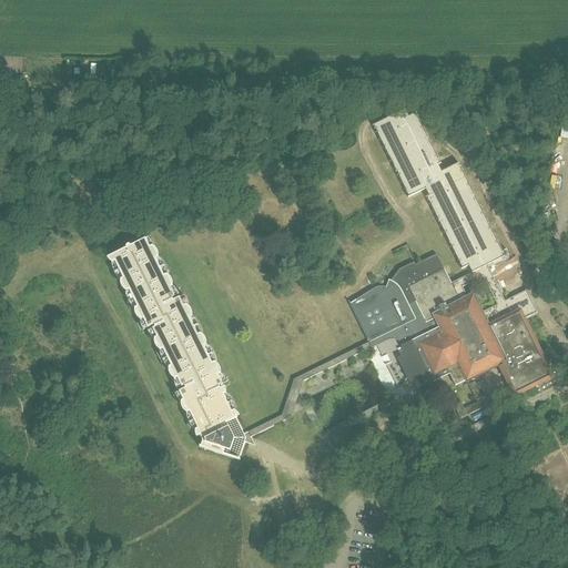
[(66,78),(66,88),(83,88),(82,78),(66,78)]
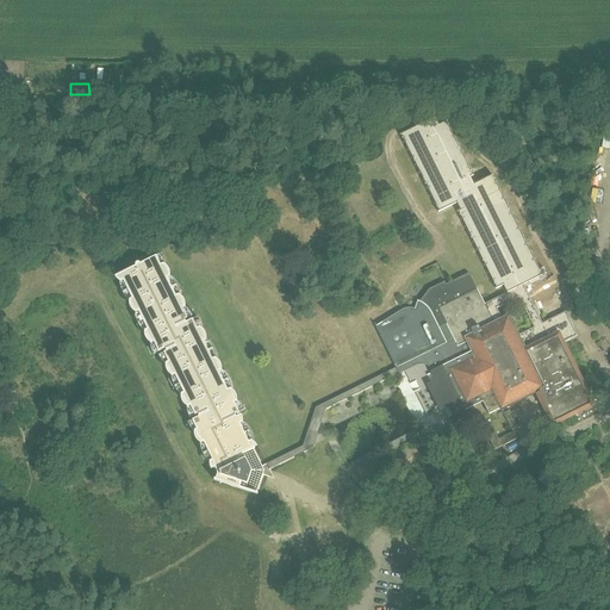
[(417,302),(415,310),(411,309),(408,309),(405,310),(375,325),(397,367),(399,373),(405,371),(410,380),(410,381),(412,383),(415,384),(416,385),(418,385),(421,385),(422,385),(428,383),(443,412),(439,415),(436,417),(434,419),(434,424),(434,428),(434,429),(435,430),(439,437),(452,431),(455,424),(460,425),(471,421),(465,410),(483,400),(489,412),(490,414),(500,408),(502,409),(539,390),(540,391),(537,392),(553,423),(592,404),(573,365),(561,343),(578,336),(571,322),(566,312),(543,323),(534,305),(523,285),(543,274),(492,175),(474,184),(471,178),(474,175),(447,122),(440,125),(435,117),(400,135),(439,211),(440,212),(458,203),(459,205),(461,210),(458,211),(497,288),(504,285),(508,293),(485,304),(478,288),(470,273),(447,284),(448,287),(433,294),(424,304),(423,304),(419,303),(417,302)]
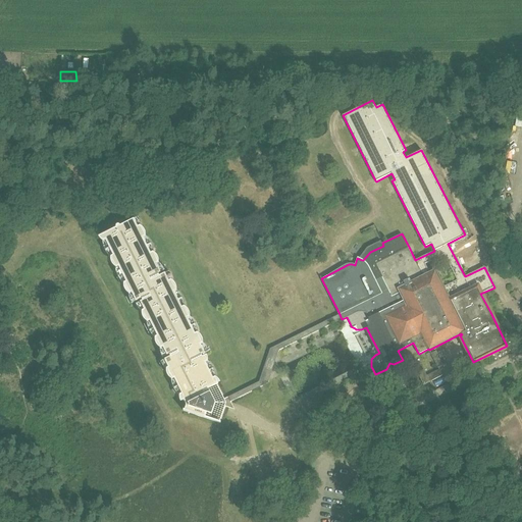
[(198,333),(195,334),(188,319),(190,318),(184,307),(181,308),(174,293),(176,292),(171,280),(169,281),(165,274),(160,276),(158,274),(160,273),(156,265),(159,264),(153,253),(151,254),(143,239),(146,238),(140,226),(138,227),(134,219),(101,236),(104,242),(106,241),(114,256),(111,257),(117,268),(119,267),(126,282),(124,283),(131,294),(133,293),(137,301),(142,299),(143,302),(141,303),(145,310),(143,311),(148,322),(150,321),(158,336),(156,337),(161,349),(163,348),(167,355),(169,354),(171,357),(165,360),(169,368),(167,369),(172,379),(174,378),(183,394),(180,395),(184,401),(185,401),(187,405),(185,411),(219,422),(224,406),(229,408),(230,402),(230,401),(226,403),(224,399),(216,383),(218,382),(215,377),(213,378),(205,363),(207,362),(204,356),(202,357),(201,355),(205,353),(201,345),(203,344),(198,333)]
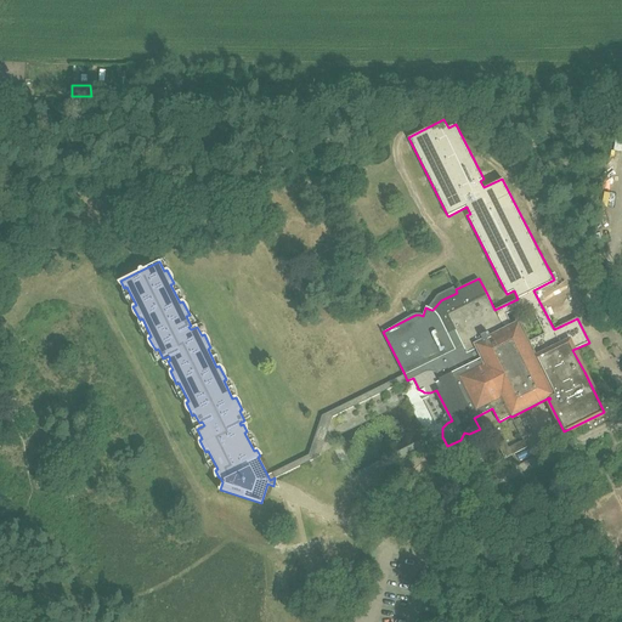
[(529,435),(520,418),(514,420),(521,437),(529,435)]
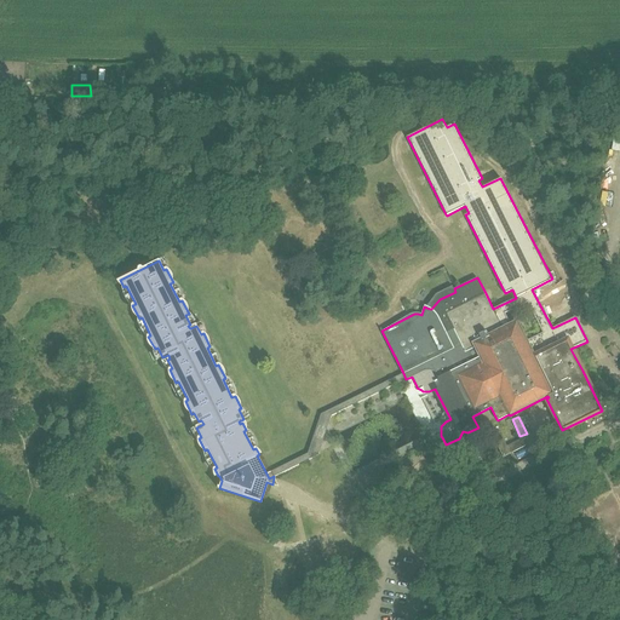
[(506,446),(503,438),(495,442),(503,457),(526,446),(522,438),(506,446)]
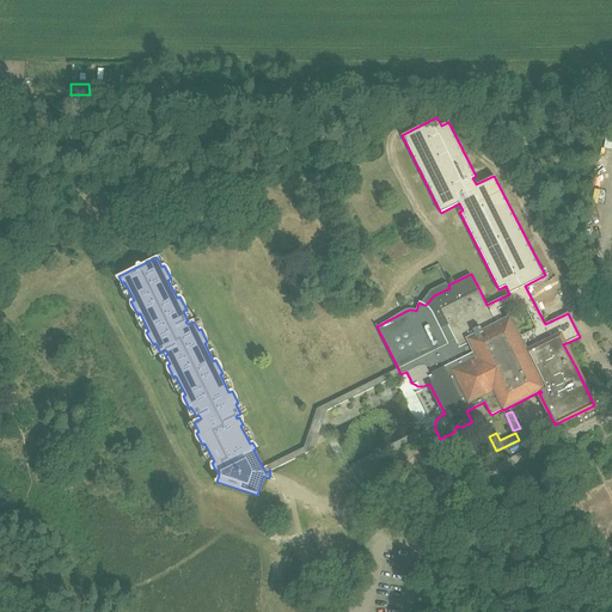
[(372,538),(360,536),(357,548),(355,561),(368,563),(369,550),(372,538)]
